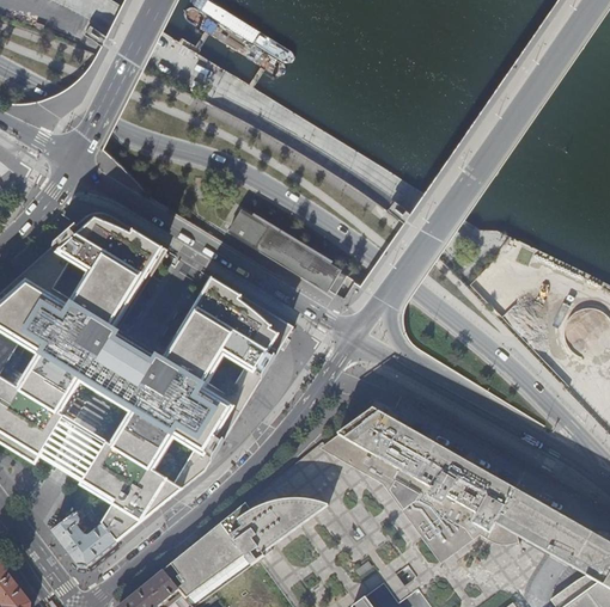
[(62,0),(62,2),(75,8),(86,8),(85,14),(93,16),(99,0),(62,0)]
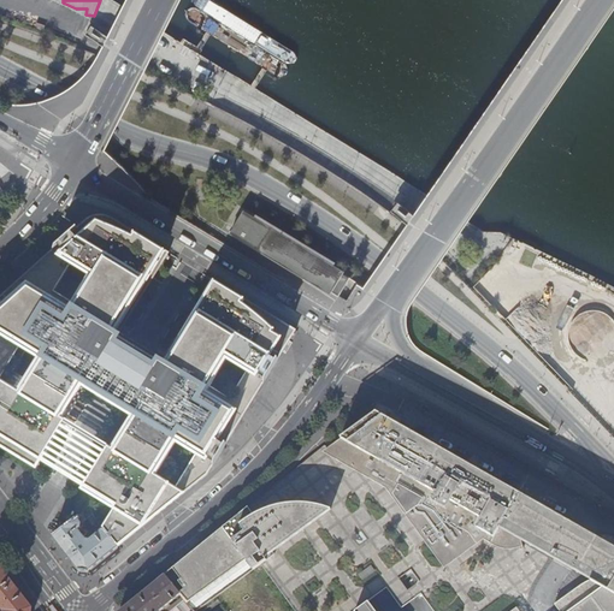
[(299,267),(336,290),(347,272),(257,218),(240,207),(229,225),(299,267)]
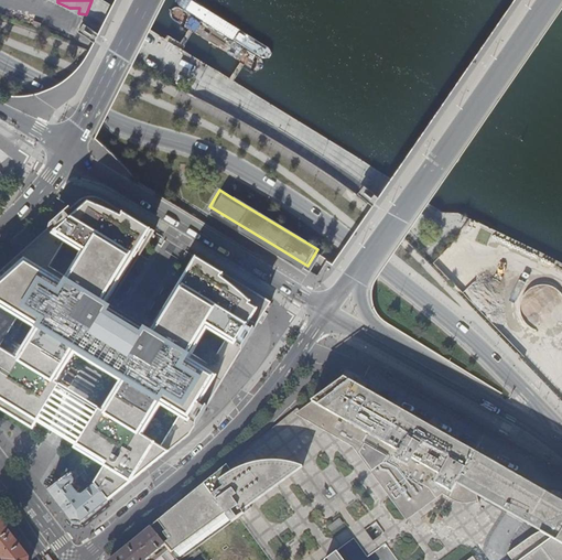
[(153,227),(97,194),(94,193),(92,192),(87,192),(84,193),(80,194),(78,195),(75,197),(34,236),(4,262),(11,269),(4,276),(0,270),(0,400),(34,421),(76,352),(95,363),(116,376),(73,445),(103,463),(93,480),(106,497),(190,428),(268,298),(192,251),(147,325),(107,301),(153,227)]
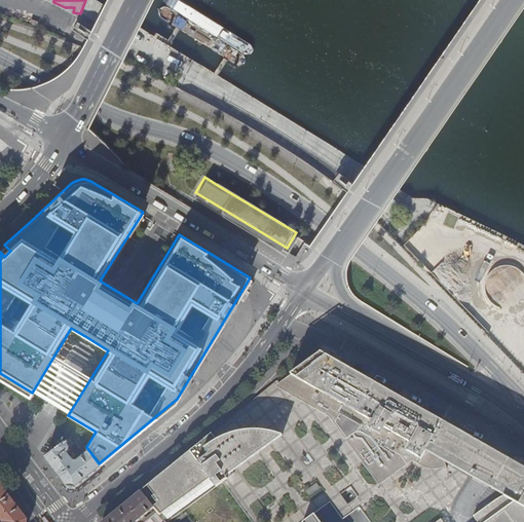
[(10,251),(4,245),(0,248),(0,252),(4,257),(10,251)]
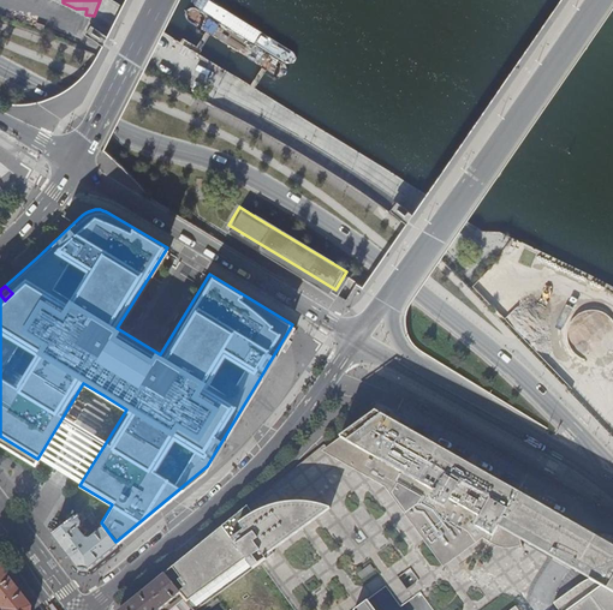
[(373,407),(367,404),(328,435),(331,438),(338,434),(373,407)]
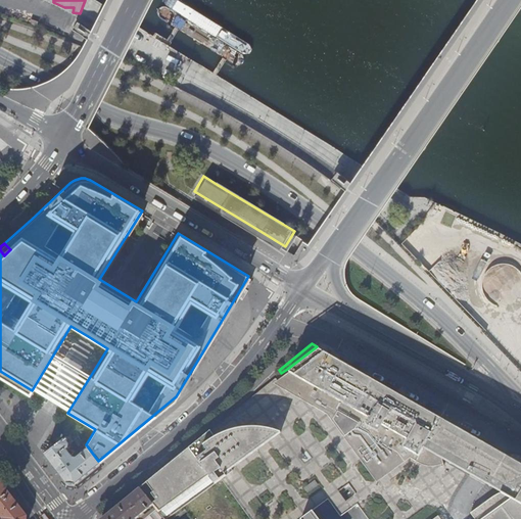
[(520,462),(491,445),(317,346),(287,369),(296,374),(288,388),(333,413),(331,416),(376,476),(408,452),(419,458),(420,455),(426,457),(434,457),(439,455),(473,474),(499,488),(520,501),(520,462)]
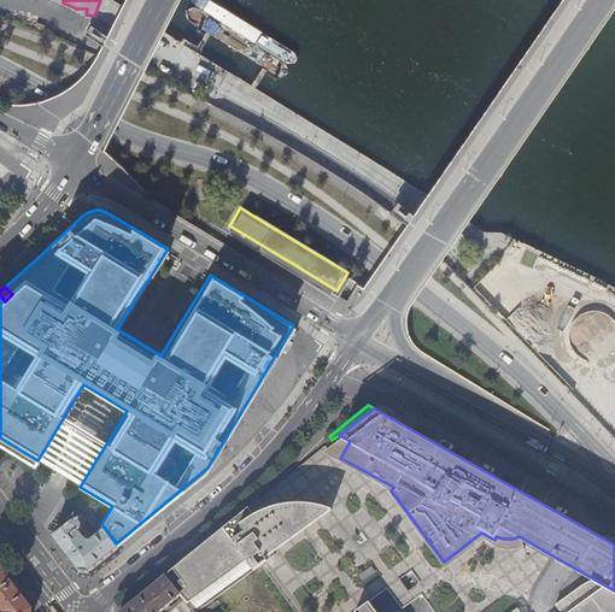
[(339,435),(332,440),(326,445),(322,447),(340,458),(350,441),(339,435)]
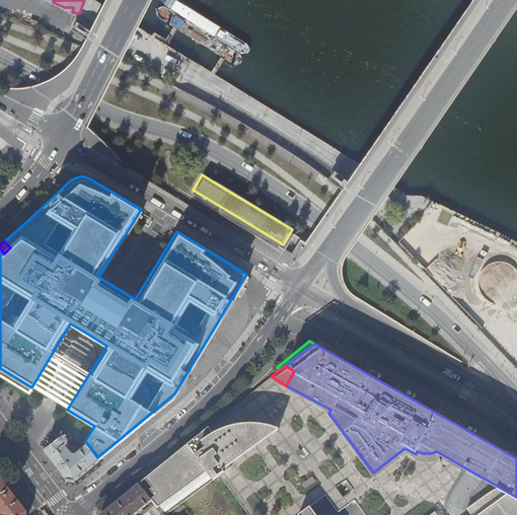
[(229,464),(218,472),(248,514),(292,514),(297,512),(299,514),(316,514),(308,504),(323,492),(337,510),(354,497),(367,514),(424,514),(434,508),(438,514),(469,514),(471,514),(465,505),(483,492),(495,485),(469,470),(436,451),(431,453),(423,453),(417,451),(416,454),(404,448),(373,472),(328,413),(330,410),(286,385),(271,376),(274,374),(272,371),(227,408),(232,414),(222,422),(217,416),(207,425),(211,431),(226,424),(238,421),(253,421),(267,424),(276,426),(227,461),(229,464)]
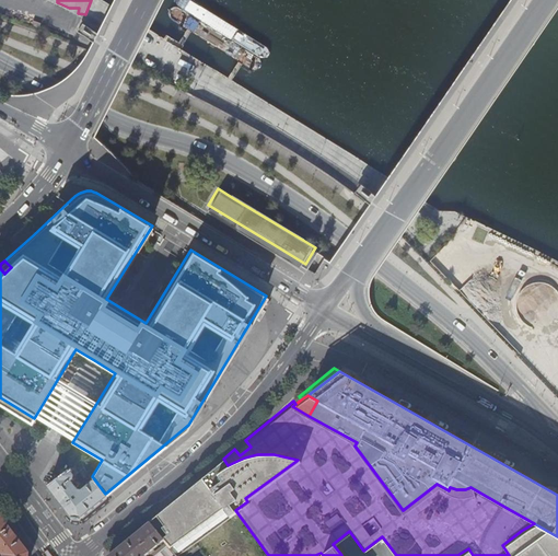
[(251,447),(245,440),(234,449),(240,455),(251,447)]
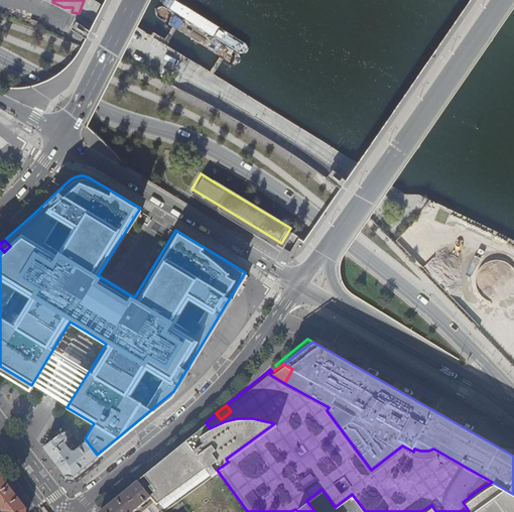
[(210,428),(206,422),(137,478),(149,494),(161,509),(217,470),(228,462),(226,459),(274,423),(265,421),(252,418),(237,418),(225,421),(210,428)]
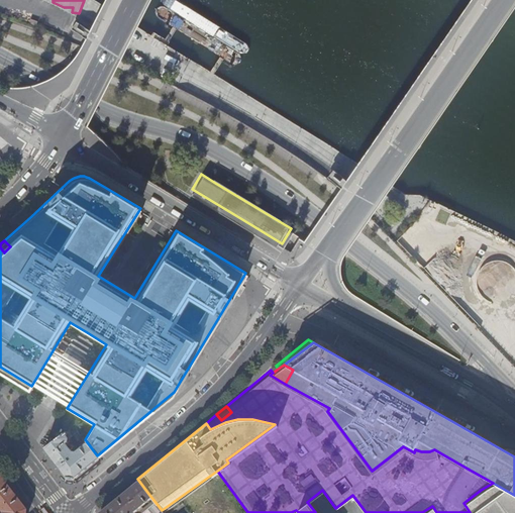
[(64,475),(71,476),(97,455),(85,439),(72,423),(41,446),(64,475)]
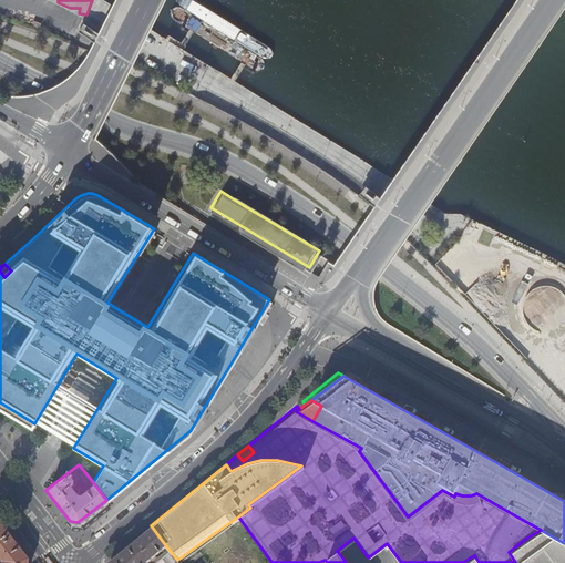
[(0,562),(24,562),(27,555),(0,522),(0,562)]
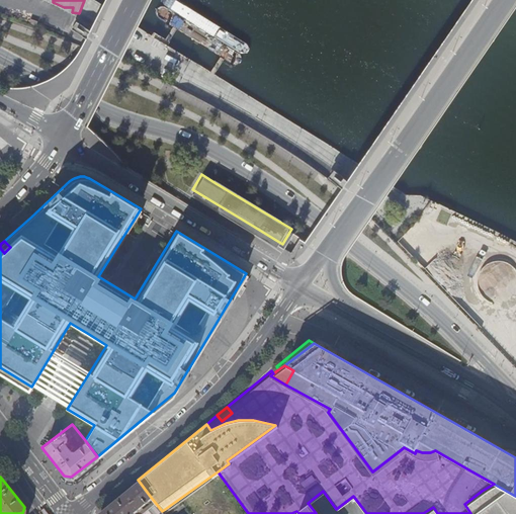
[(150,496),(138,480),(97,512),(97,513),(130,513),(150,496)]
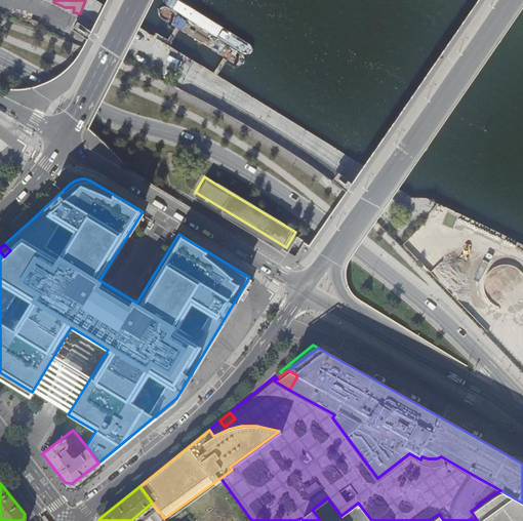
[(522,520),(522,503),(500,490),(488,497),(471,511),(477,520),(476,520),(443,520),(439,515),(429,520),(522,520)]
